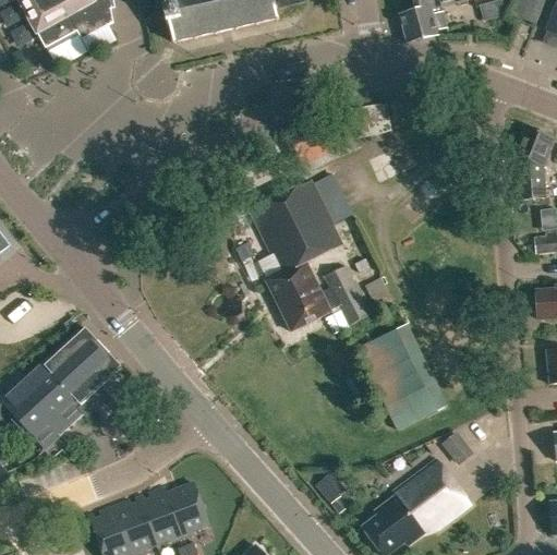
[(21,0),(46,46),(76,29),(82,38),(113,21),(111,5),(108,5),(107,0),(21,0)]
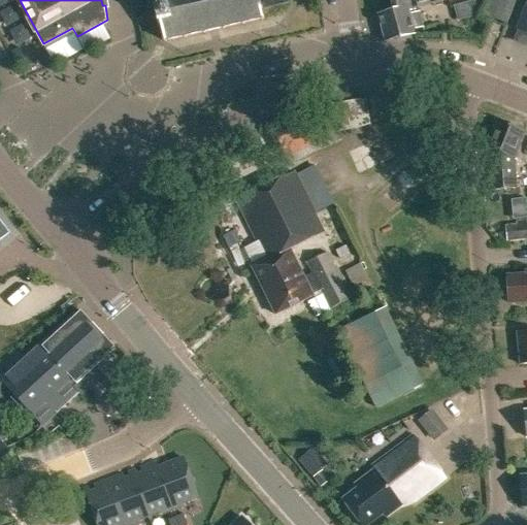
[(164,36),(165,39),(167,38),(184,34),(185,35),(187,34),(186,34),(203,30),(203,31),(206,30),(205,29),(223,26),(225,26),(225,25),(242,21),(242,22),(244,22),(244,20),(262,15),(262,17),(264,15),(263,13),(262,6),(290,0),(156,0),(158,6),(155,7),(157,14),(159,22),(161,21),(165,36),(164,36)]
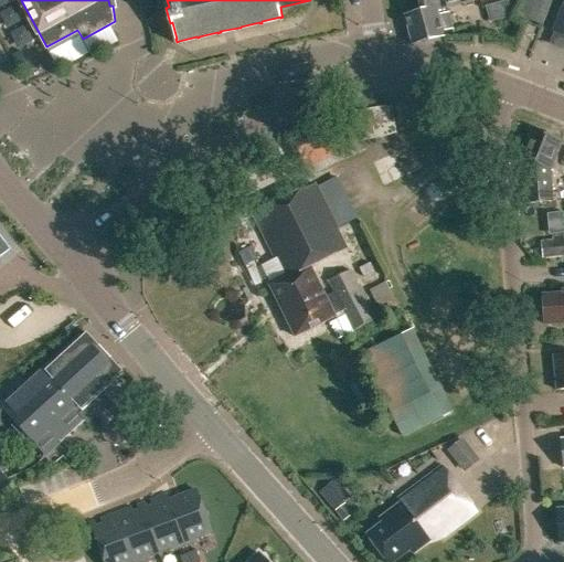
[(417,0),(419,10),(405,13),(412,41),(444,33),(442,28),(453,25),(447,4),(465,0),(417,0)]
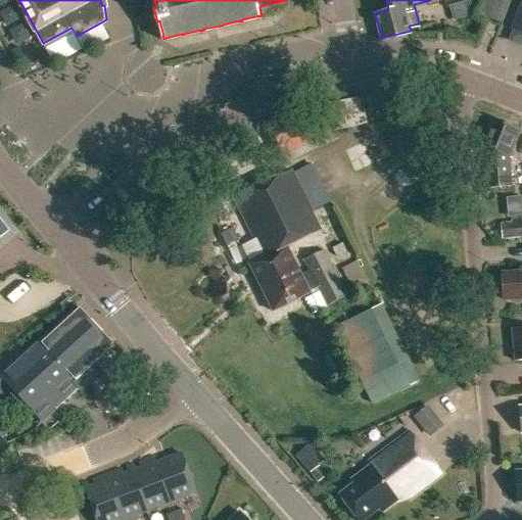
[(521,0),(512,24),(521,28),(521,0)]
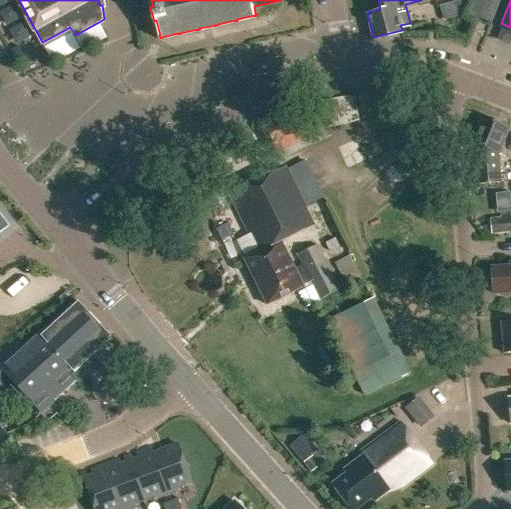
[(354,91),(317,97),(264,120),(279,156),(331,133),(327,125),(359,120),(354,91)]
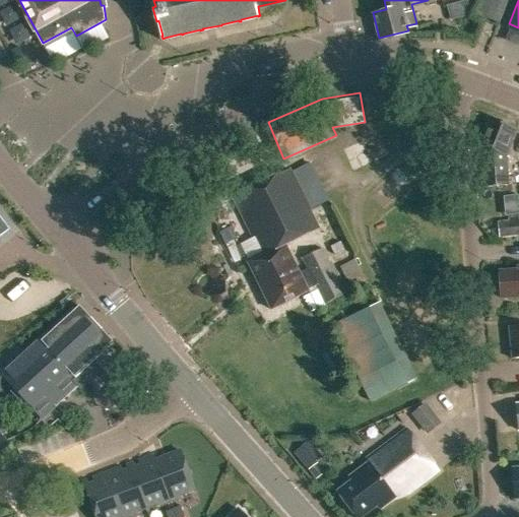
[(507,153),(518,127),(490,116),(479,142),(481,143),(484,185),(509,183),(507,153)]
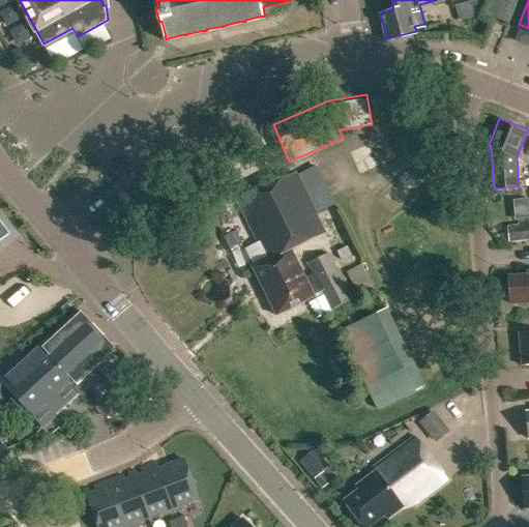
[(352,298),(329,252),(307,262),(313,272),(304,277),(290,247),(324,231),(295,171),(238,200),(261,246),(263,244),(268,256),(266,257),(267,259),(253,266),(277,314),(315,295),(314,294),(321,290),(331,309),(352,298)]
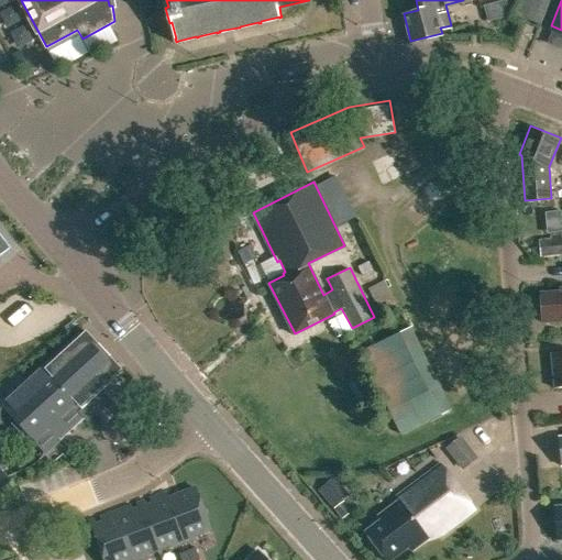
[(539,240),(541,256),(561,254),(561,238),(561,233),(550,234),(550,239),(539,240)]
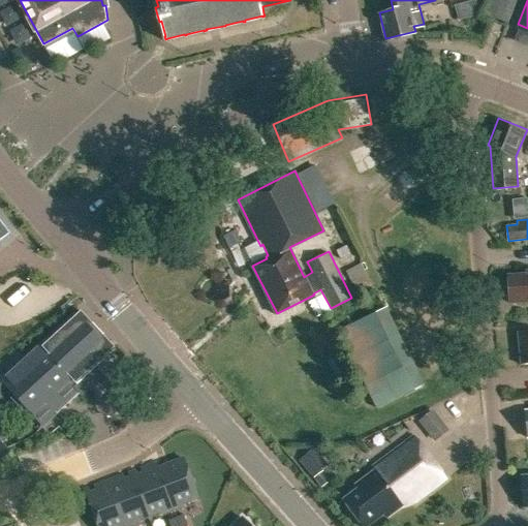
[(350,252),(346,243),(336,248),(340,257),(350,252)]
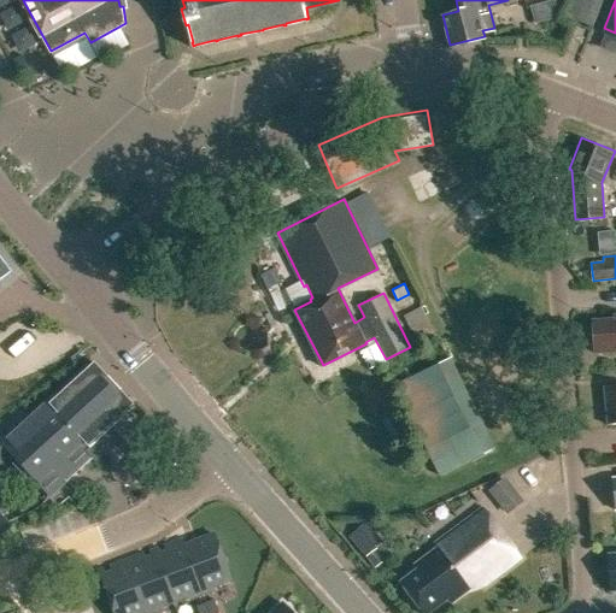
[(421,304),(404,313),(418,342),(436,334),(421,304)]
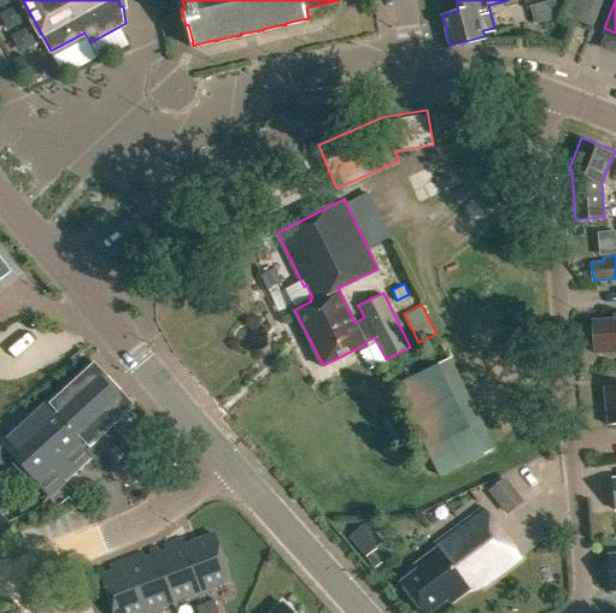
[(615,313),(615,318),(594,319),(596,352),(615,349),(615,313)]
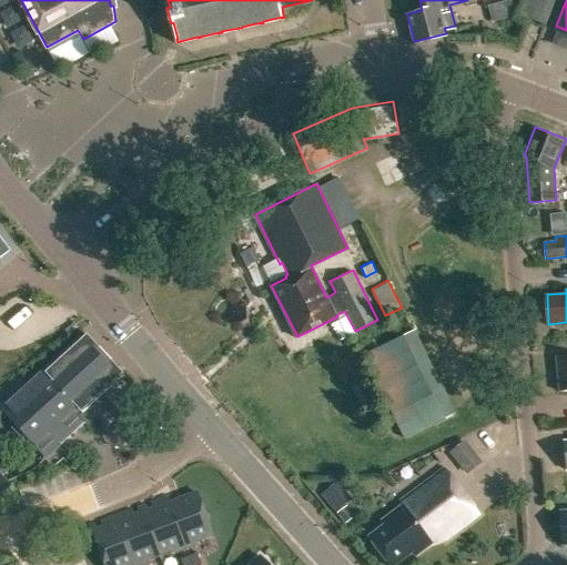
[(405,436),(455,411),(413,329),(363,353),(405,436)]
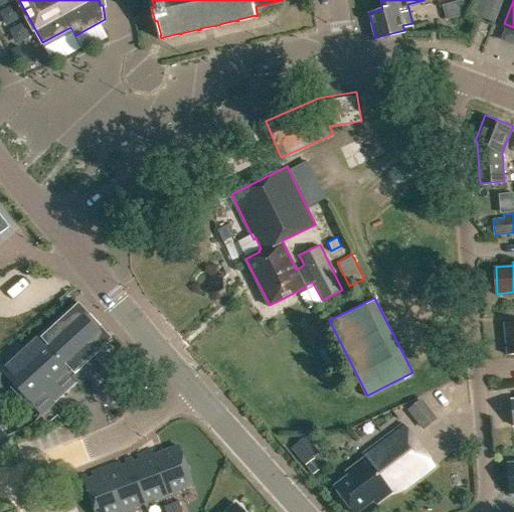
[(0,356),(0,397),(14,384),(42,413),(82,376),(86,379),(106,360),(92,346),(107,333),(113,339),(114,338),(77,300),(24,350),(16,341),(0,356)]
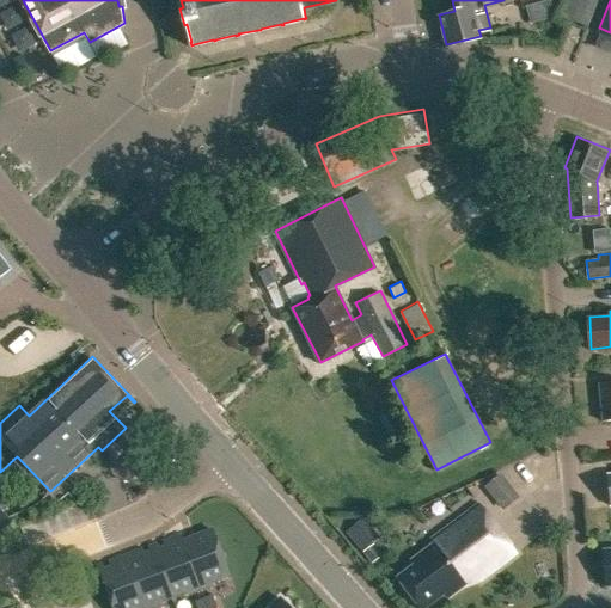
[(610,380),(600,382),(604,419),(610,418),(610,380)]
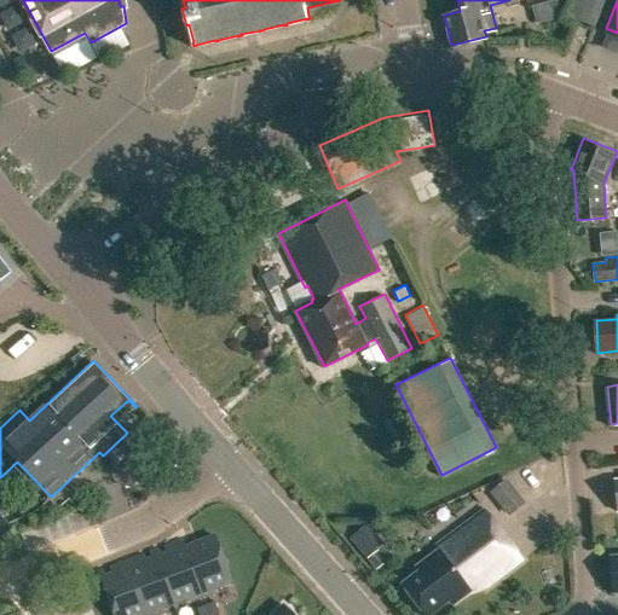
[(417,566),(420,570),(403,584),(426,614),(428,614),(451,598),(454,603),(473,589),(486,585),(523,557),(485,508),(437,544),(440,547),(417,566)]
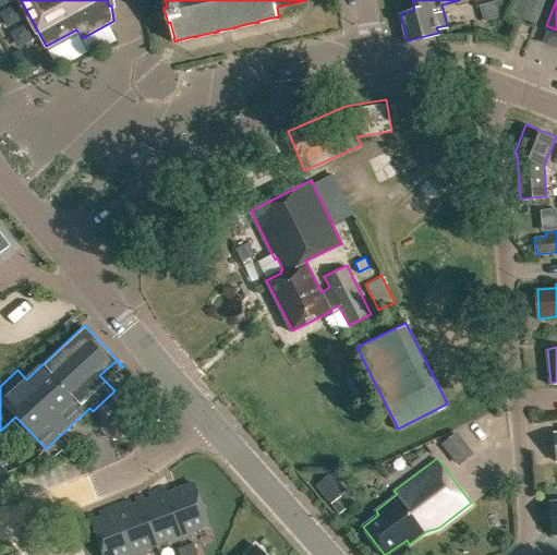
[(166,486),(165,487),(183,535),(191,533),(191,530),(209,523),(194,482),(167,492),(166,486)]
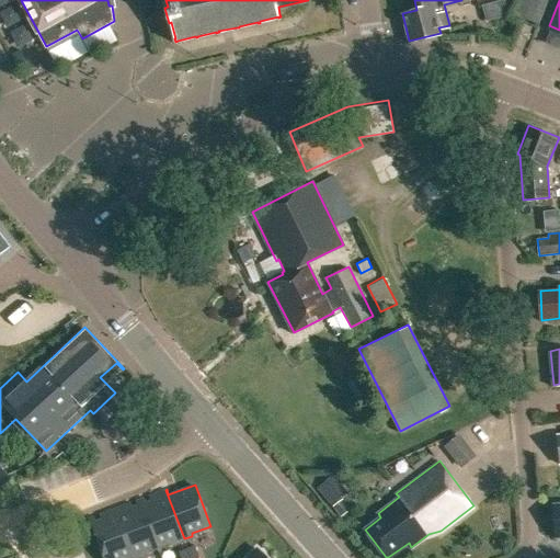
[(140,499),(159,548),(160,548),(159,545),(169,542),(170,544),(184,538),(166,490),(149,496),(151,500),(143,503),(141,499),(140,499)]
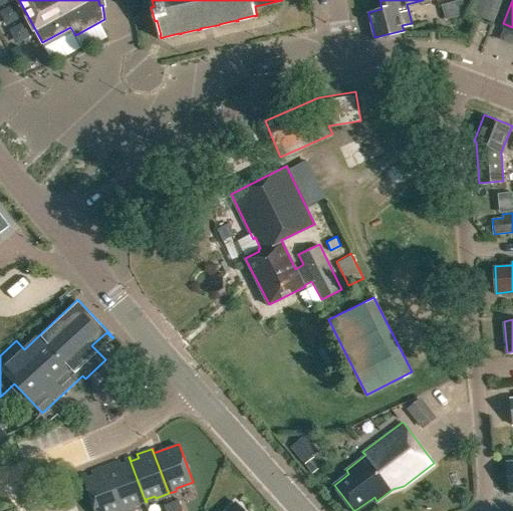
[(318,465),(311,455),(302,462),(309,472),(318,465)]
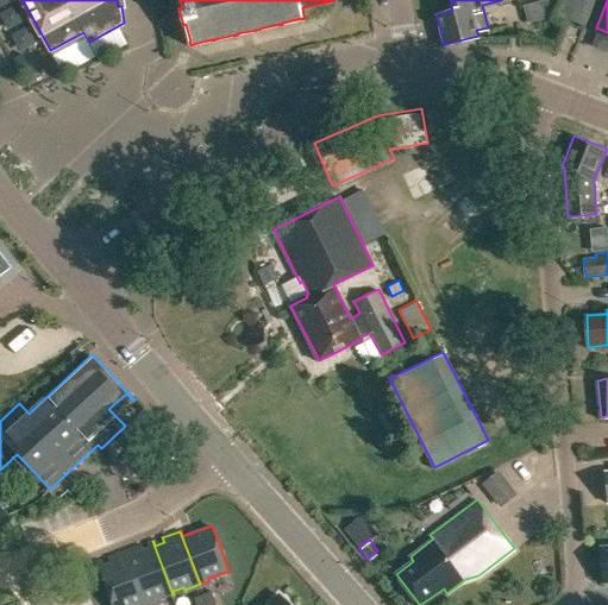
[(173,594),(152,541),(154,546),(144,549),(143,544),(126,552),(146,604),(162,599),(160,596),(171,592),(173,594)]
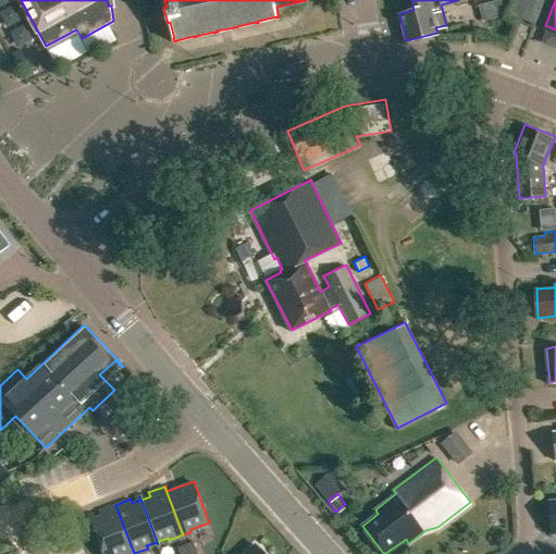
[(133,553),(134,553),(115,505),(100,511),(101,515),(91,518),(104,553),(133,553)]
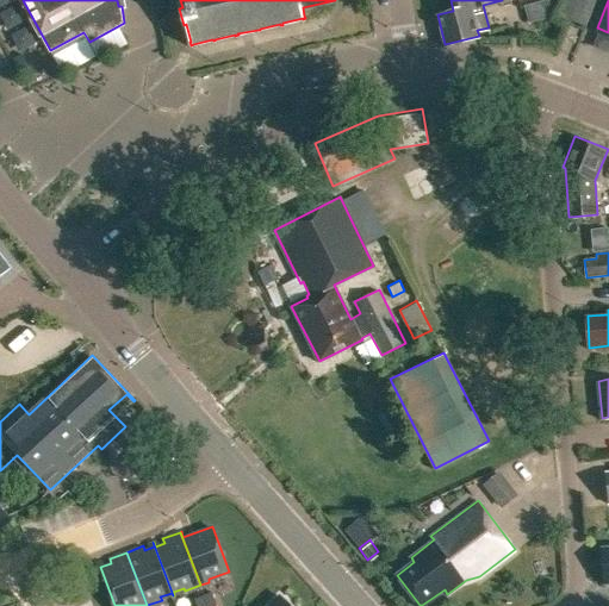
[(212,591),(203,594),(207,605),(209,605),(217,603),(212,591)]
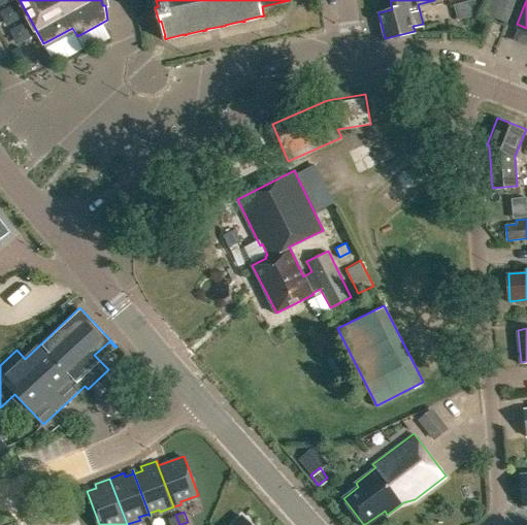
[(179,524),(175,515),(168,518),(170,524),(179,524)]
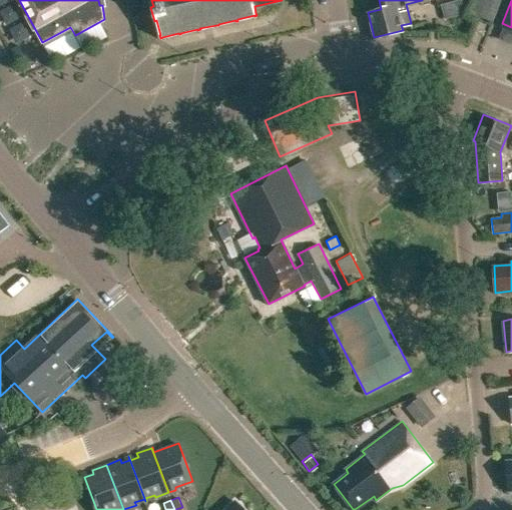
[(244,509),(245,507),(240,502),(237,502),(234,500),(223,509),(244,509)]
